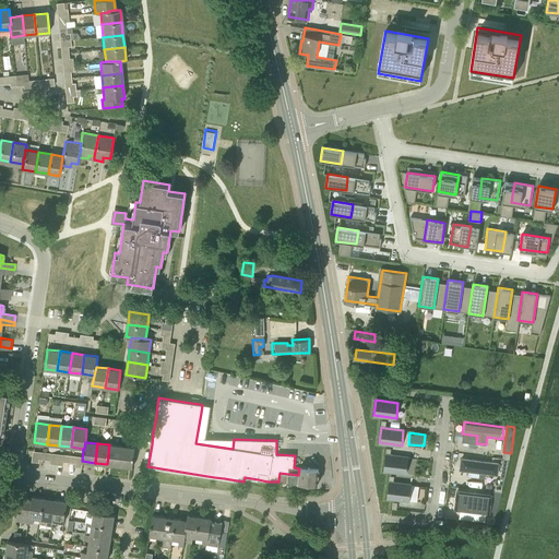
[(107,464),(120,466),(122,447),(109,444),(107,464)]
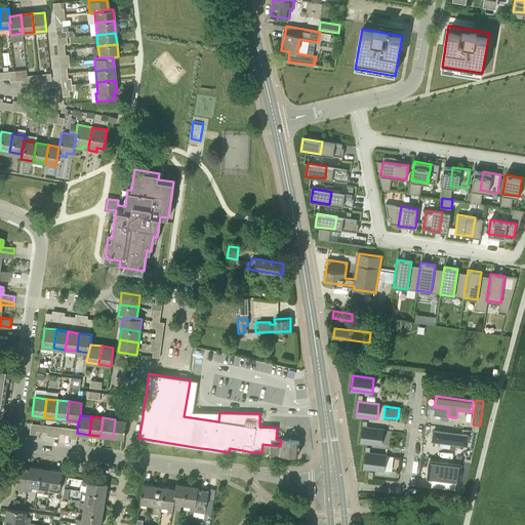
[(113,438),(124,439),(126,420),(115,419),(113,438)]
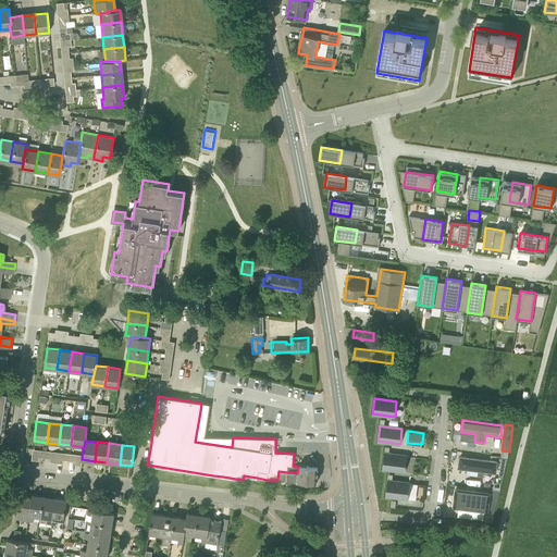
[(388,454),(384,453),(382,469),(388,470),(405,471),(407,456),(388,454)]
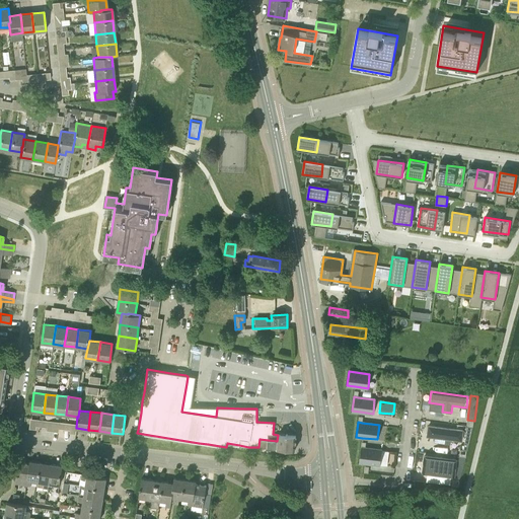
[(427,436),(462,441),(463,430),(429,425),(427,436)]
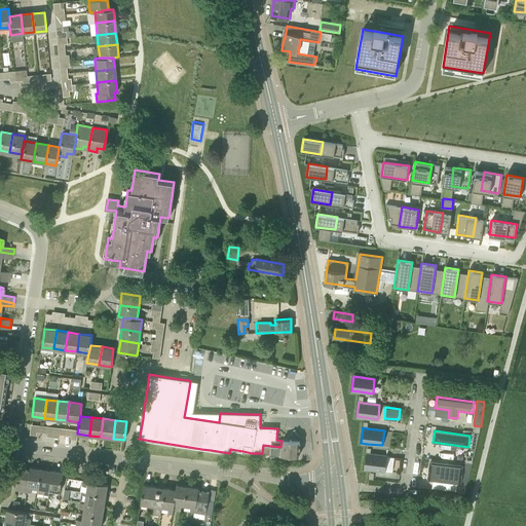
[(470,456),(473,456),(474,456),(480,433),(473,431),(470,456)]
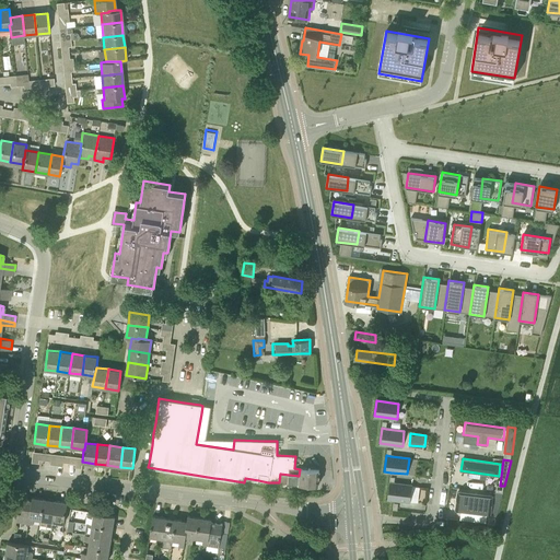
[(299,476),(280,474),(279,482),(318,486),(319,470),(300,469),(299,476)]
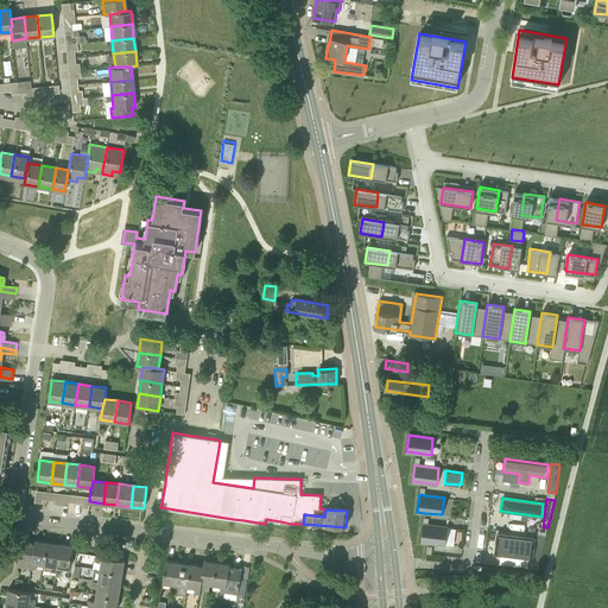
[(428,525),(423,525),(420,542),(428,543),(436,544),(445,545),(445,544),(448,529),(448,527),(428,525)]
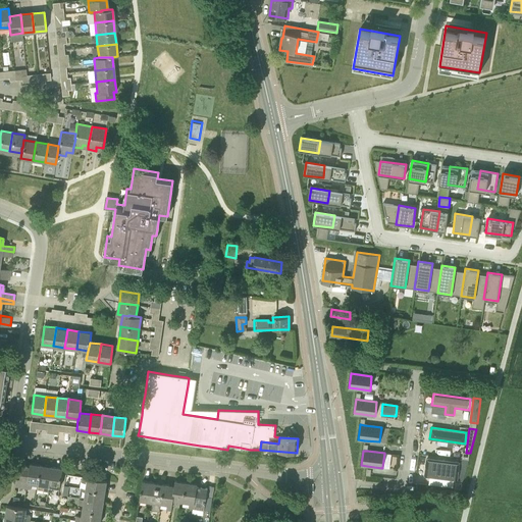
[(456,461),(426,457),(425,467),(436,468),(435,476),(445,477),(446,469),(454,470),(456,461)]
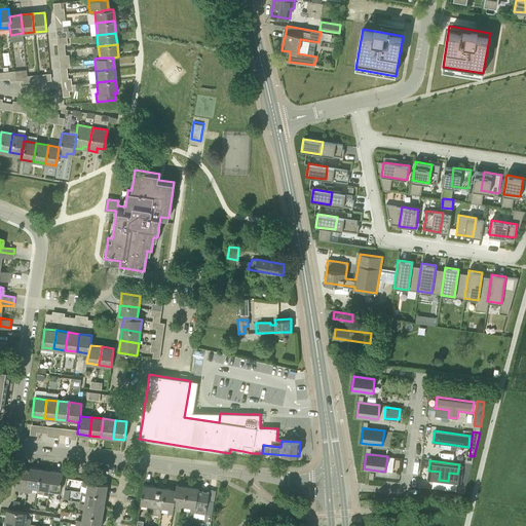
[(32,487),(38,488),(41,468),(30,466),(30,470),(27,491),(32,492),(32,487)]
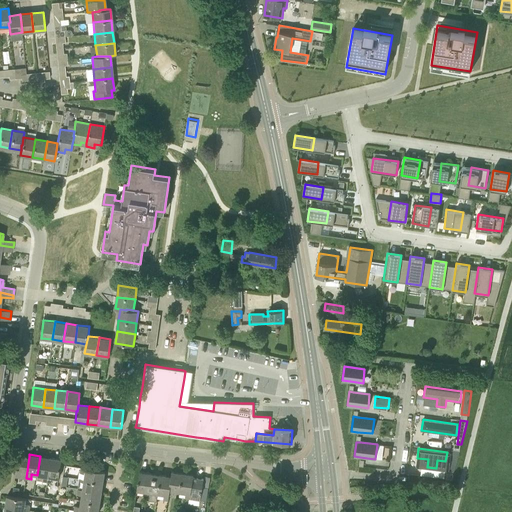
[(15,477),(26,478),(29,457),(19,455),(15,477)]
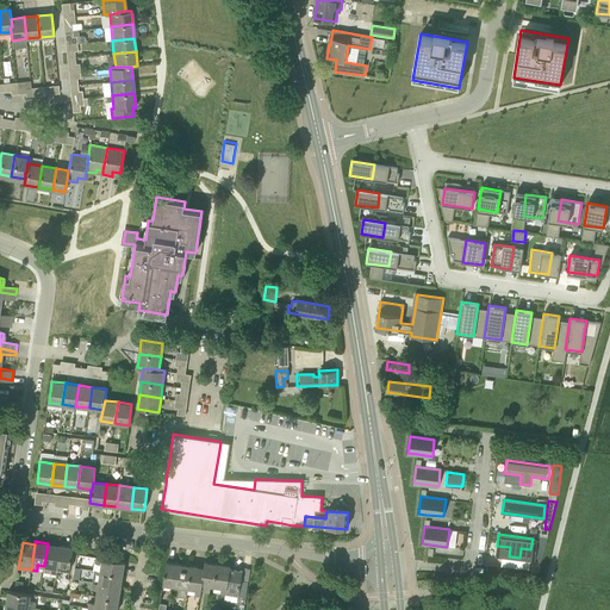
[(50,573),(55,574),(60,546),(48,543),(44,566),(43,572),(50,573)]
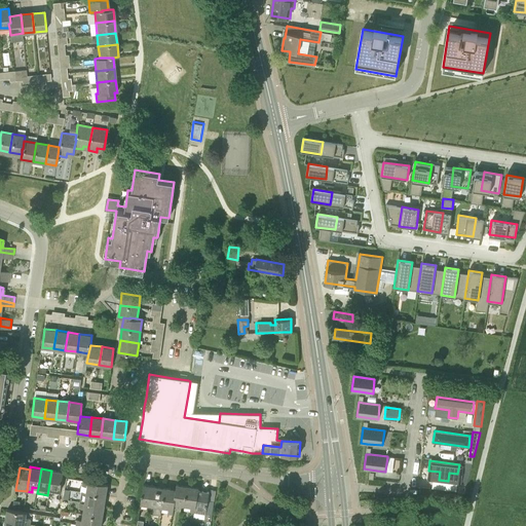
[(53,491),(61,492),(64,472),(51,471),(47,495),(52,496),(53,491)]
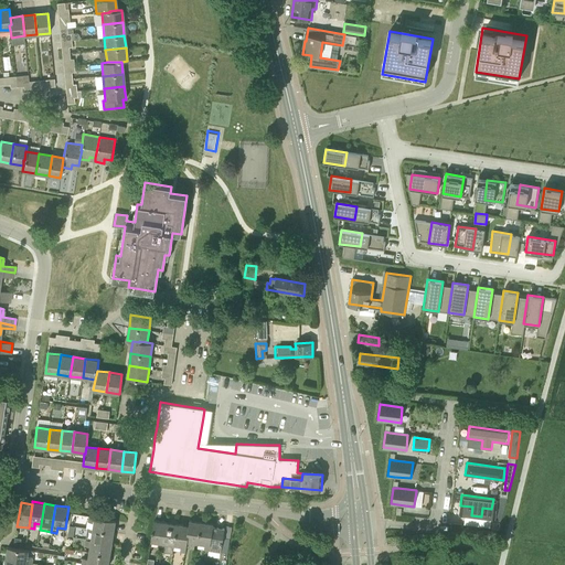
[(93,529),(114,532),(116,521),(89,516),(88,522),(94,523),(93,529)]
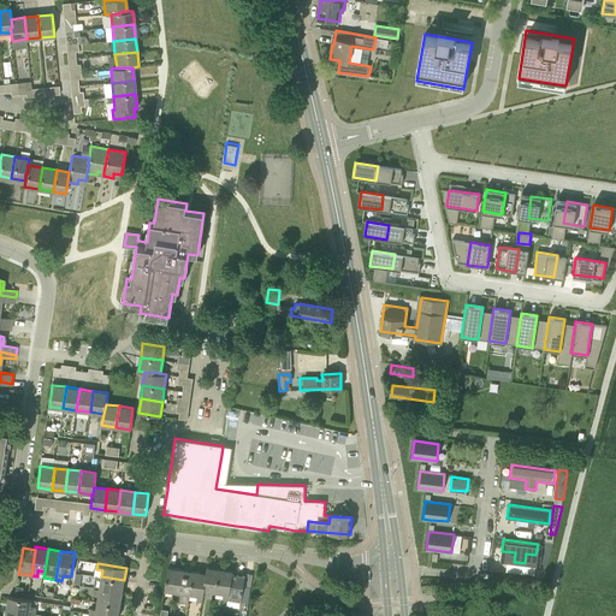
[(165,590),(177,592),(181,569),(169,567),(165,590)]
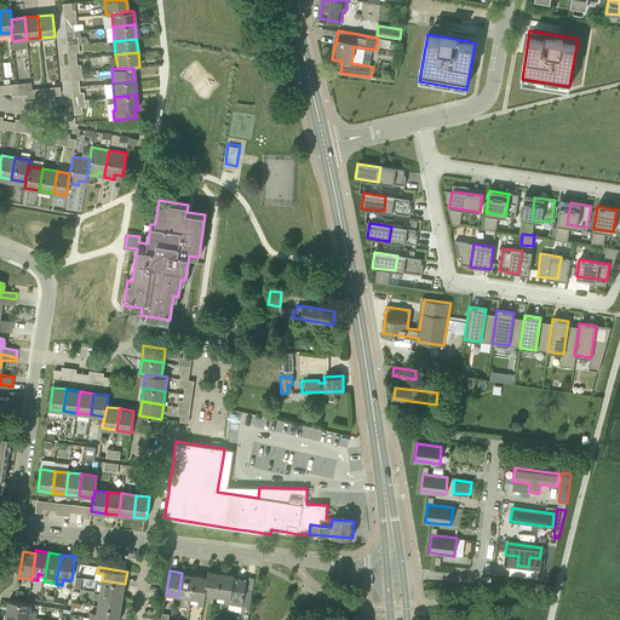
[(211,596),(217,596),(222,573),(208,570),(207,577),(206,585),(207,585),(205,601),(210,602),(211,596)]
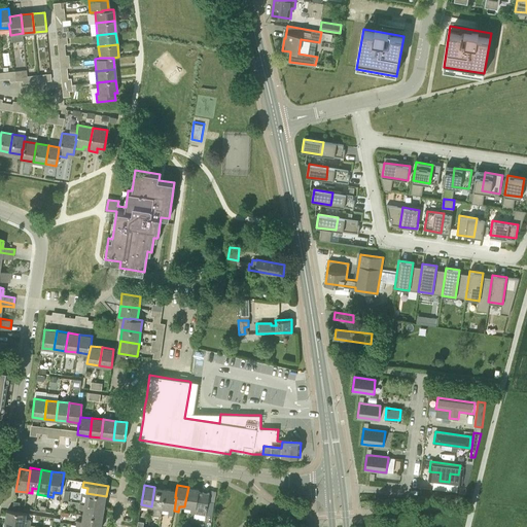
[(156,507),(163,508),(166,489),(154,487),(151,506),(150,512),(155,513),(156,507)]
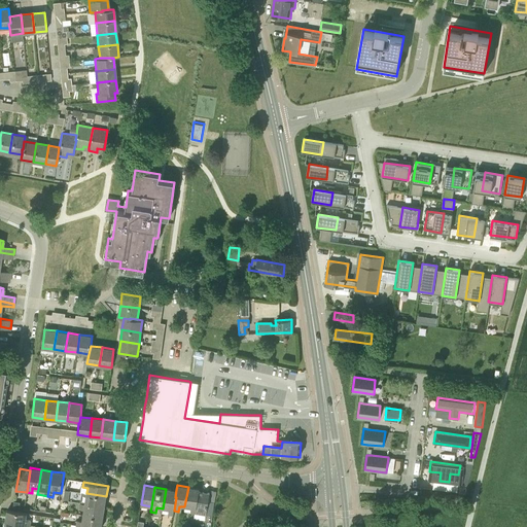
[(196,514),(199,491),(199,489),(188,487),(184,506),(191,507),(190,513),(196,514)]
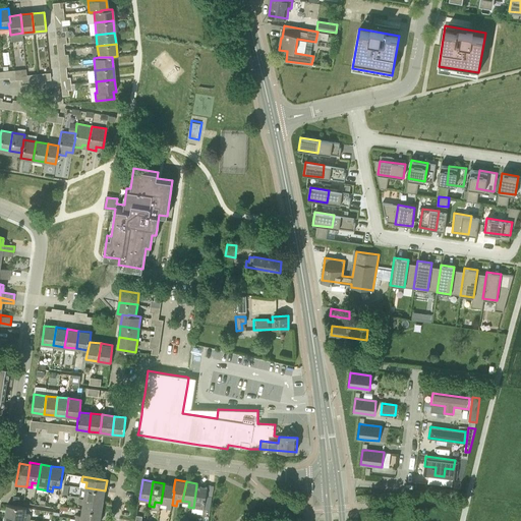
[(171,510),(172,505),(174,491),(173,491),(174,484),(164,483),(161,503),(167,504),(166,509),(171,510)]
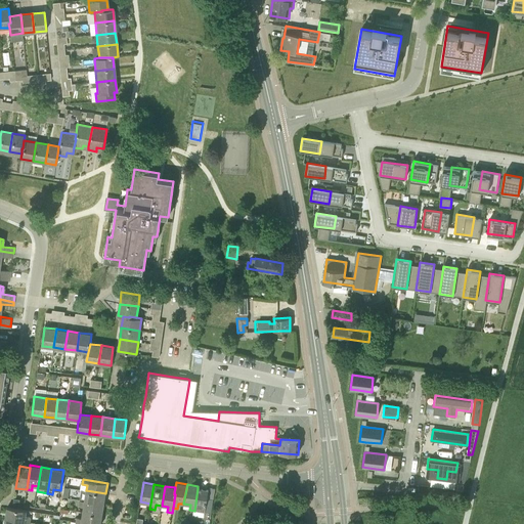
[(205,512),(211,513),(213,499),(207,498),(208,490),(198,488),(194,511),(205,513),(205,512)]
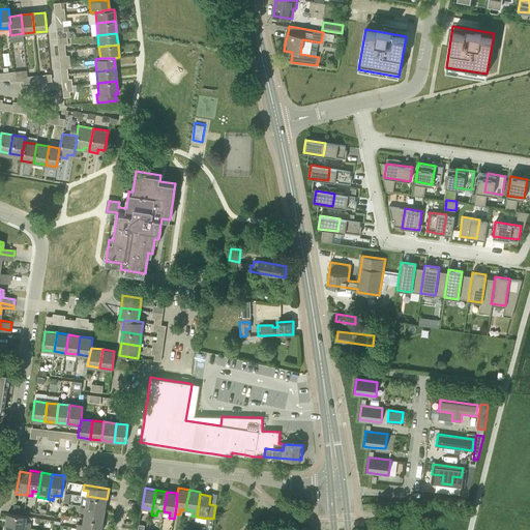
[(80,506),(105,510),(107,499),(87,496),(86,502),(81,502),(80,506)]
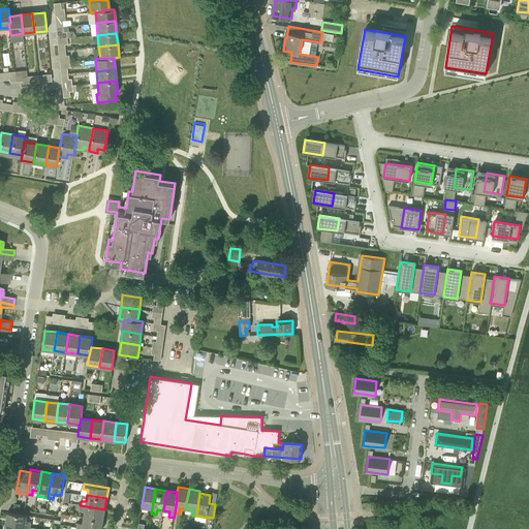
[(83,517),(103,520),(104,509),(80,505),(79,510),(84,511),(83,517)]
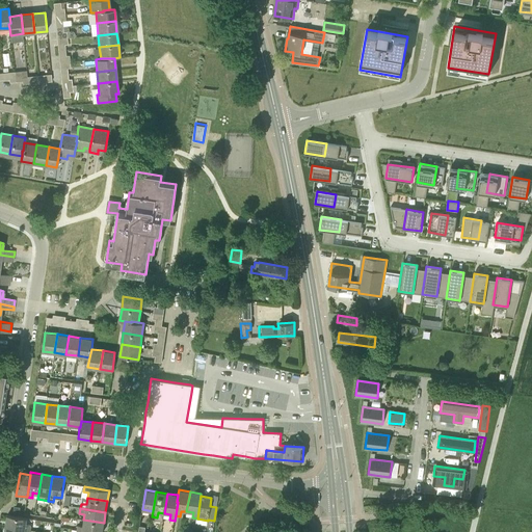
[(31,526),(26,525),(27,517),(7,515),(5,527),(30,530),(31,526)]
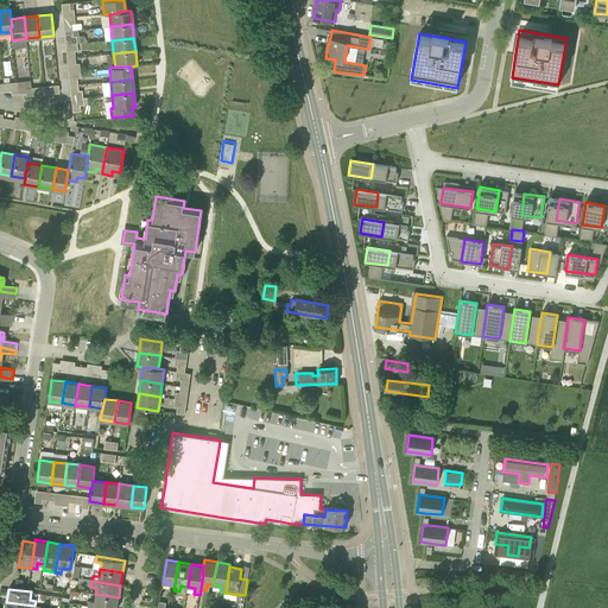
[(102,607),(116,607),(119,597),(95,594),(94,601),(89,600),(88,606),(102,607)]
